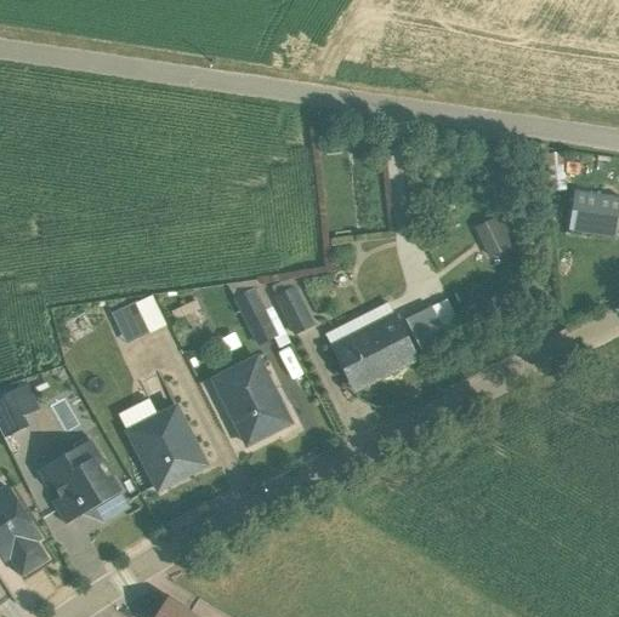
[(562,152),(546,153),(550,190),(566,189),(562,152)]
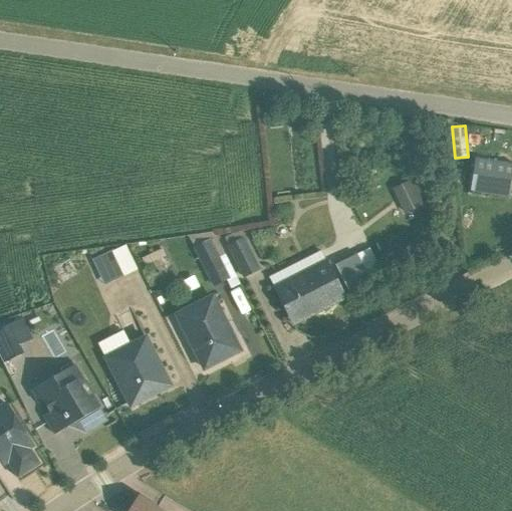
[(511,164),(476,158),(471,189),(509,196),(511,181),(511,164)]
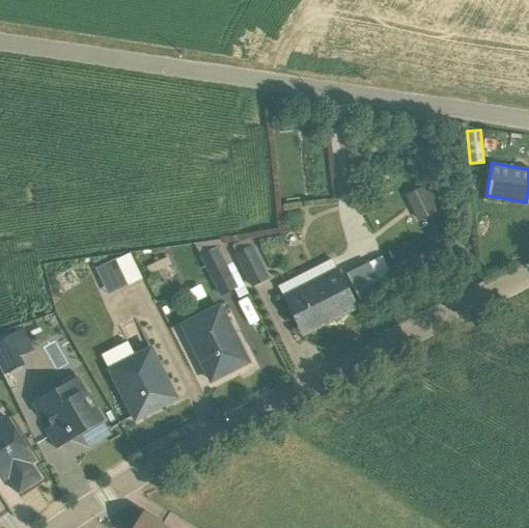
[(386,174),(370,173),(370,191),(386,192),(386,174)]
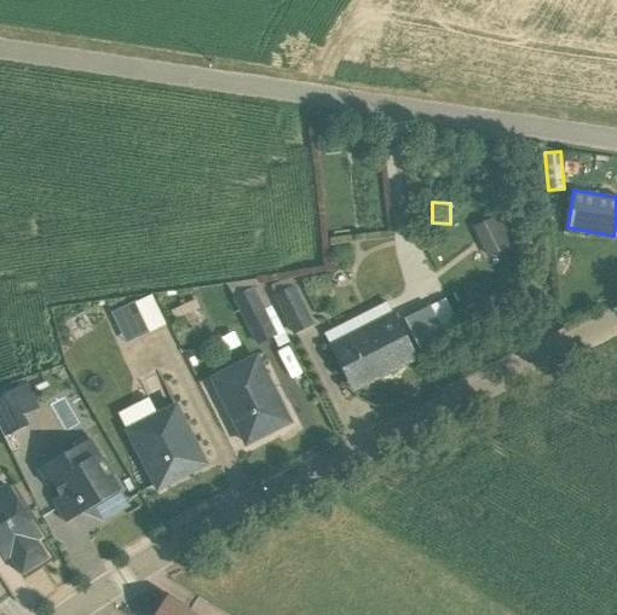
[(472,226),(486,257),(515,244),(501,213),(472,226)]
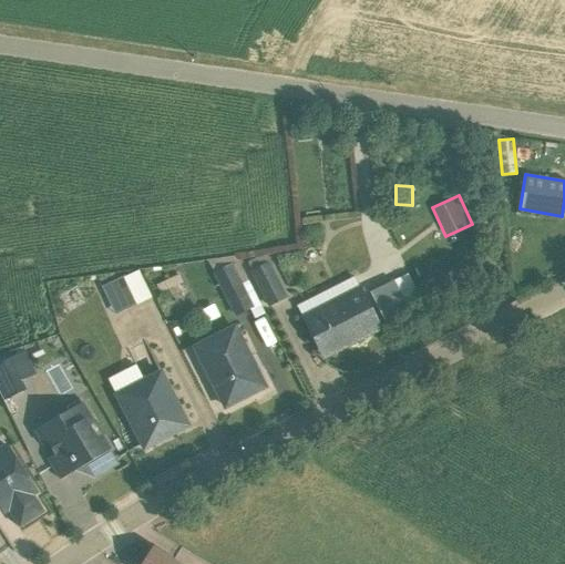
[(236,254),(208,258),(214,272),(213,273),(235,317),(252,309),(256,317),(265,313),(236,254)]
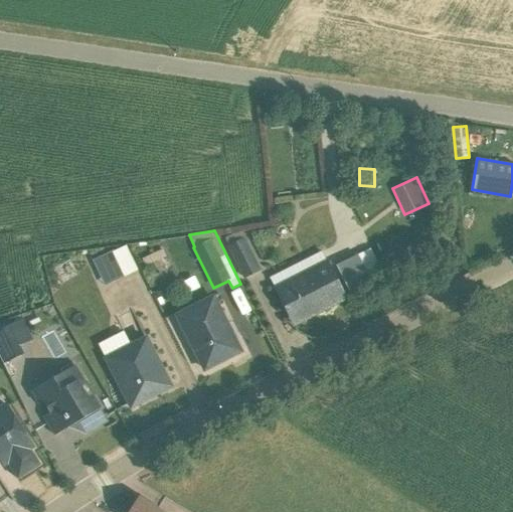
[(232,232),(225,236),(229,244),(227,245),(244,278),(262,270),(244,236),(243,236),(239,230),(232,232)]
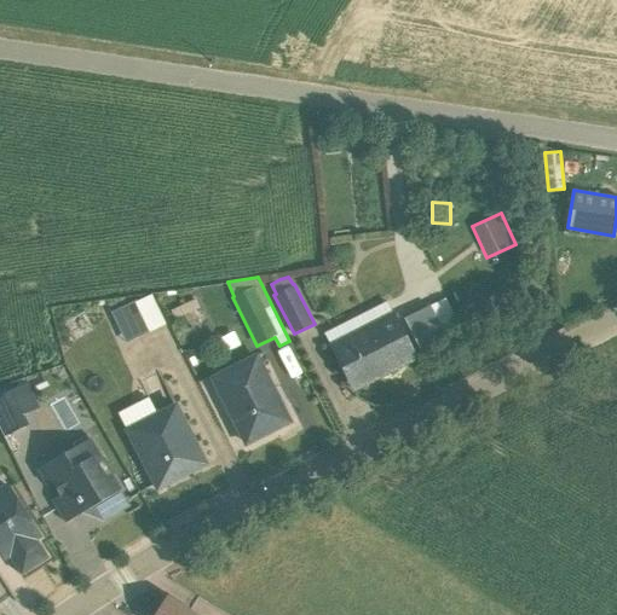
[(124,337),(166,321),(154,290),(111,305),(124,337)]
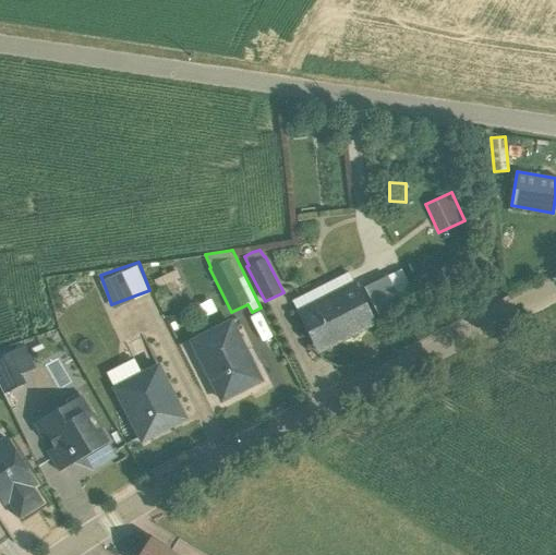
[(413,292),(401,268),(364,287),(377,314),(401,302),(400,299),(413,292)]
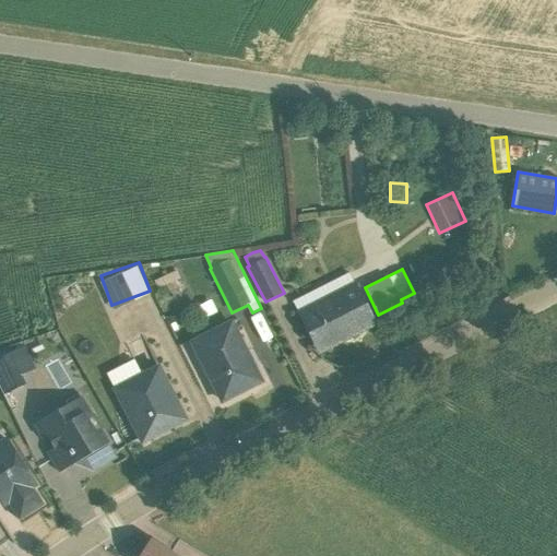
[(294,300),(319,351),(375,322),(350,272),(294,300)]
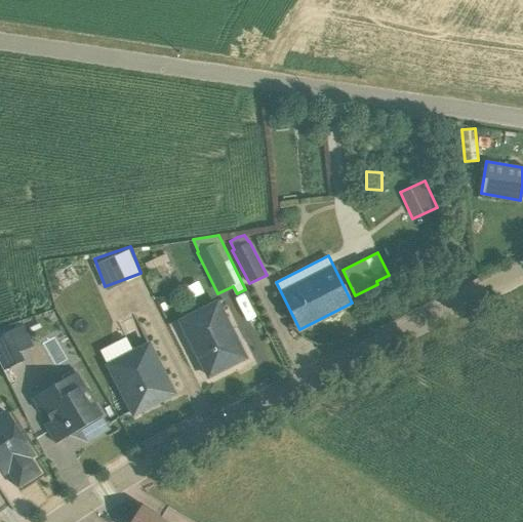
[(179,318),(208,374),(245,357),(216,299),(179,318)]
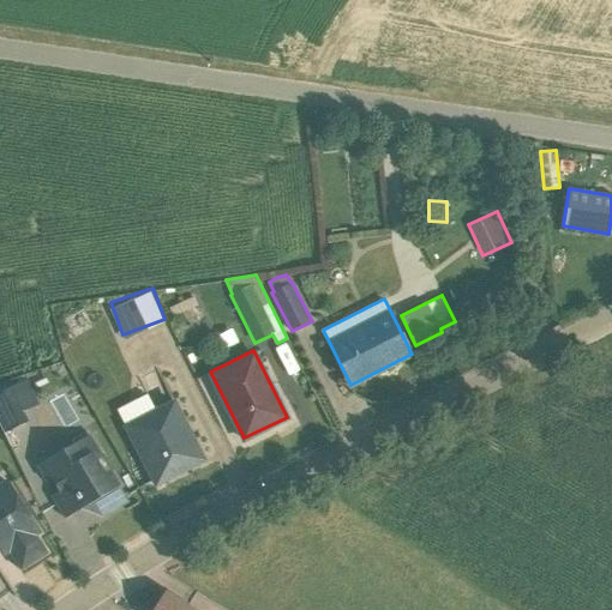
[(39,402),(27,378),(0,391),(0,418),(6,430),(27,420),(23,410),(39,402)]
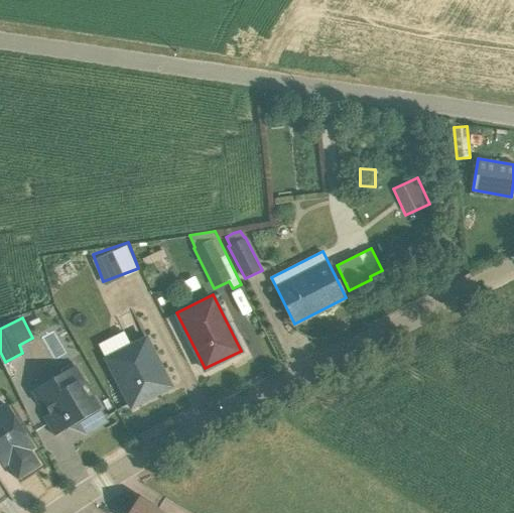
[(131,406),(171,386),(145,336),(131,343),(124,331),(119,333),(99,344),(131,406)]
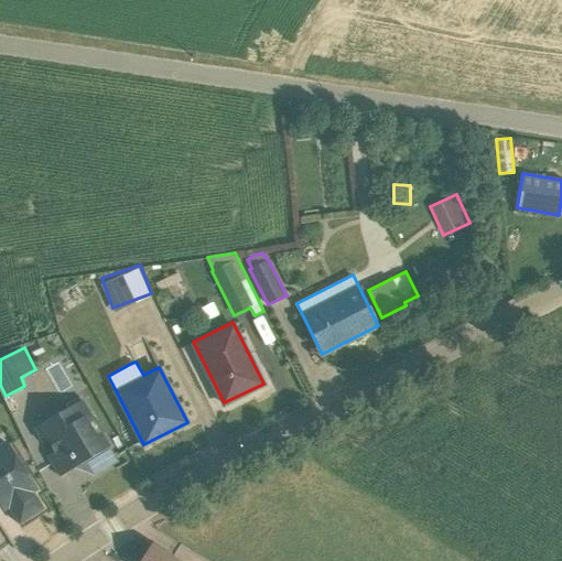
[(69,408),(34,429),(42,442),(46,439),(53,451),(49,455),(60,474),(86,460),(94,474),(118,460),(100,431),(96,433),(89,421),(95,419),(84,399),(82,399),(79,396),(67,403),(69,408)]
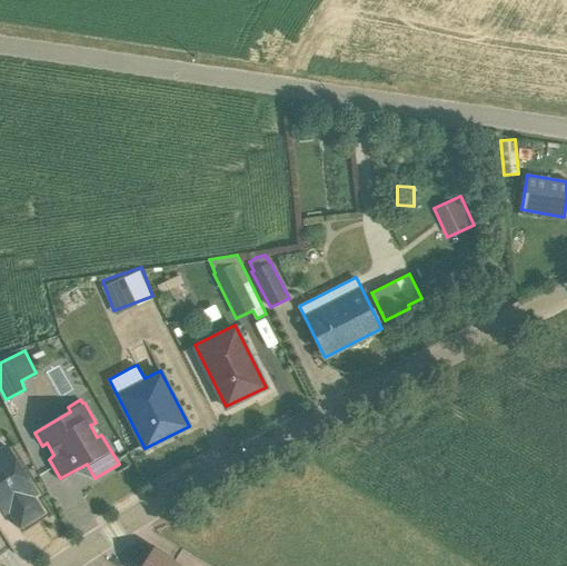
[(22,524),(19,526),(43,510),(39,512),(30,497),(35,494),(3,445),(0,447),(0,505),(5,513),(12,508),(22,524)]
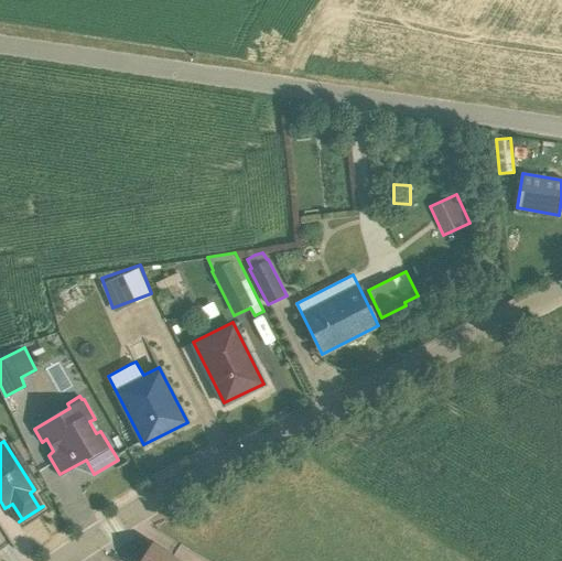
[(180,560),(152,543),(141,560),(180,560)]
